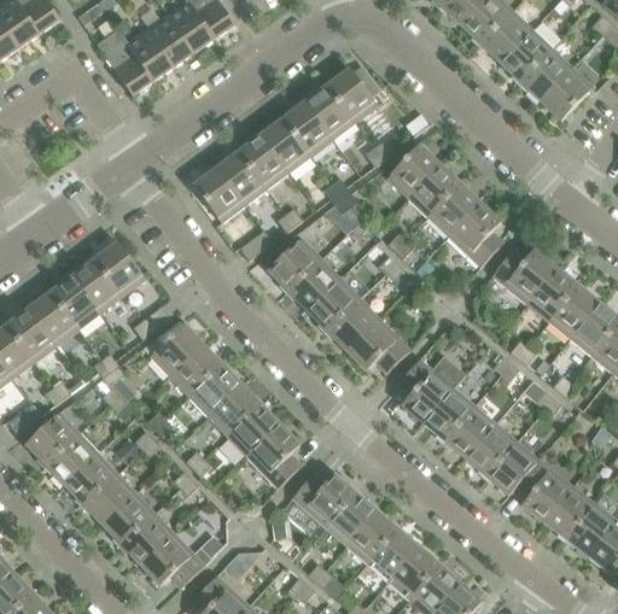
[(0,5),(0,19),(19,48),(40,34),(16,0),(9,0),(0,5)]
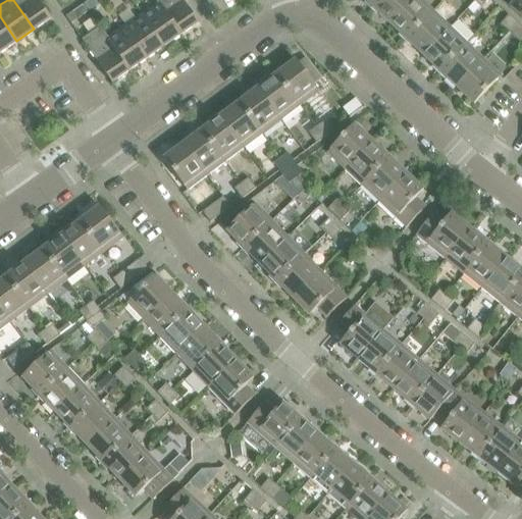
[(51,16),(39,0),(13,0),(34,29),(51,16)]
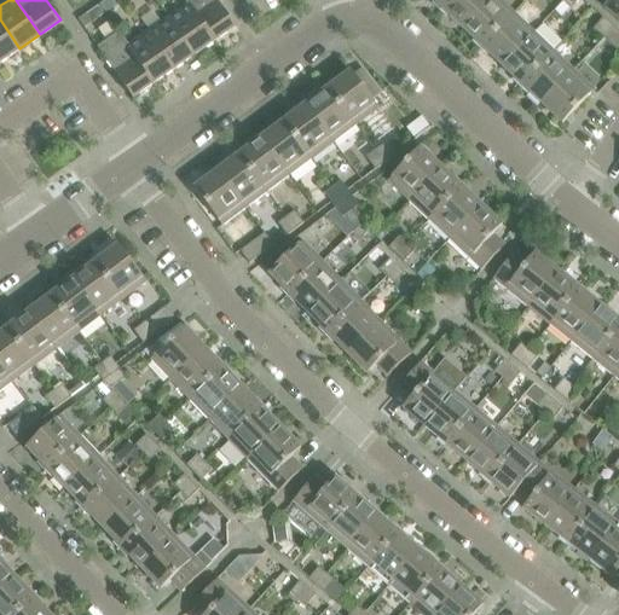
[(102,0),(100,1),(106,10),(116,3),(114,0),(102,0)]
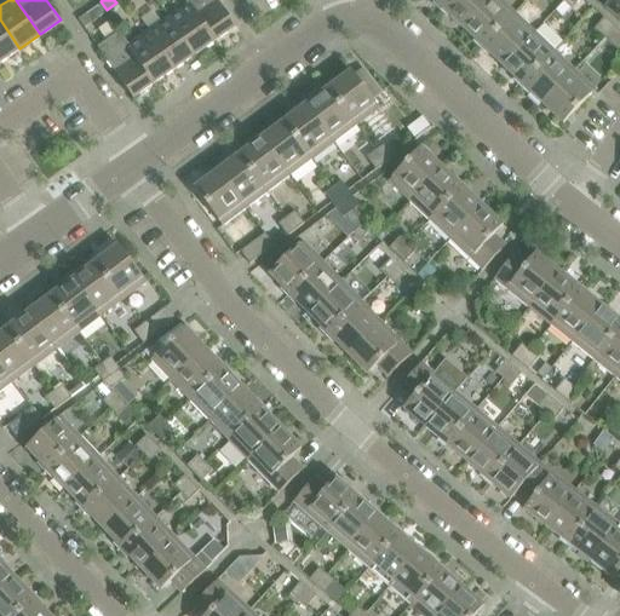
[(168,15),(195,53),(216,39),(188,0),(185,0),(188,3),(168,15)]
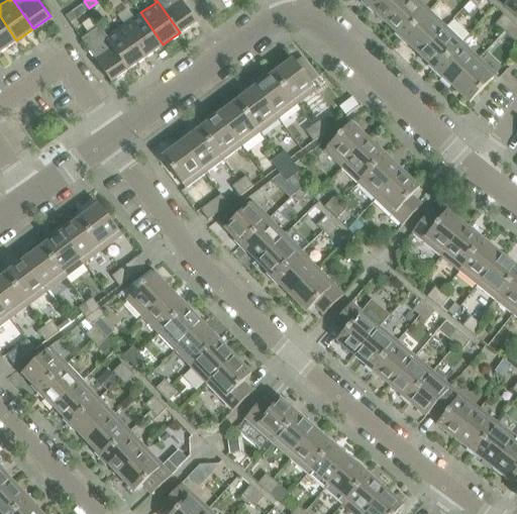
[(197,21),(183,0),(157,0),(180,32),(197,21)]
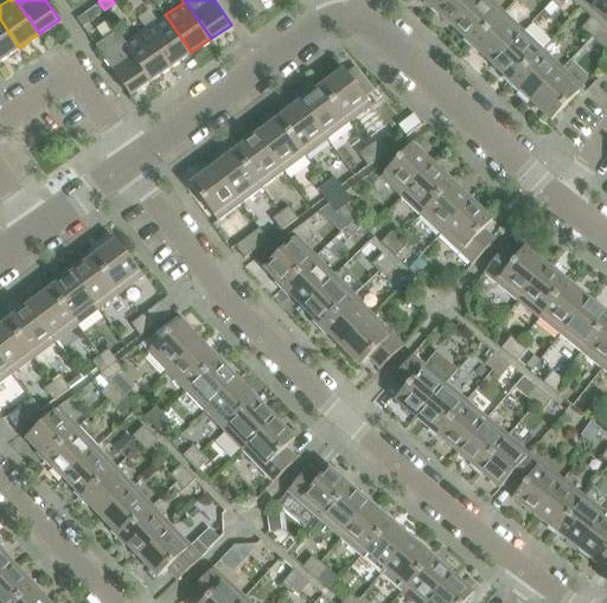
[(438,0),(433,6),(453,25),(475,0),(438,0)]
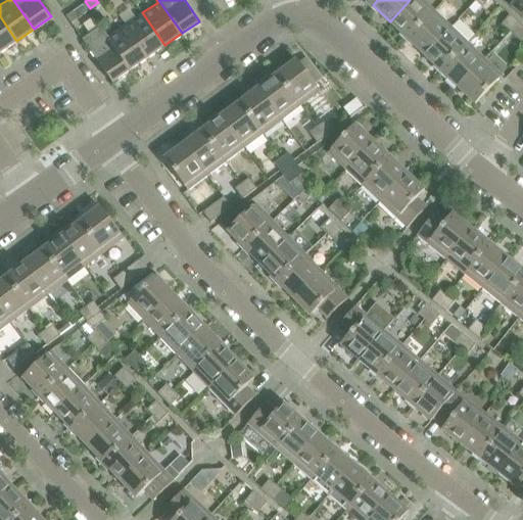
[(407,38),(434,9),(424,0),(410,0),(390,21),(407,38)]
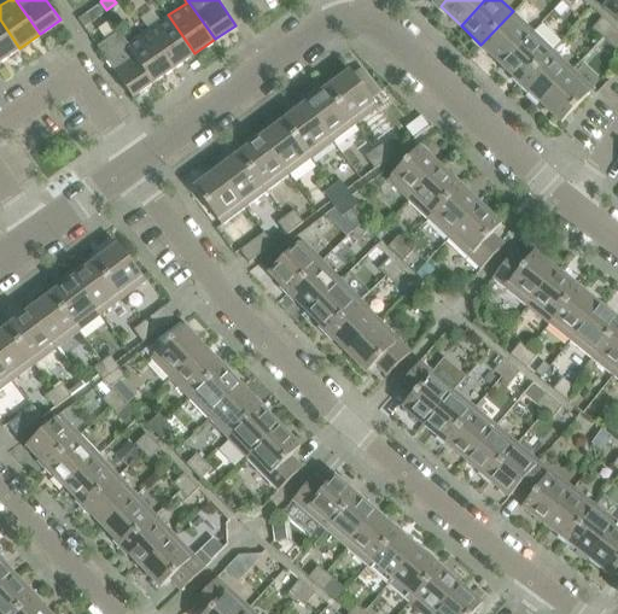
[(608,0),(604,6),(617,18),(617,0),(608,0)]
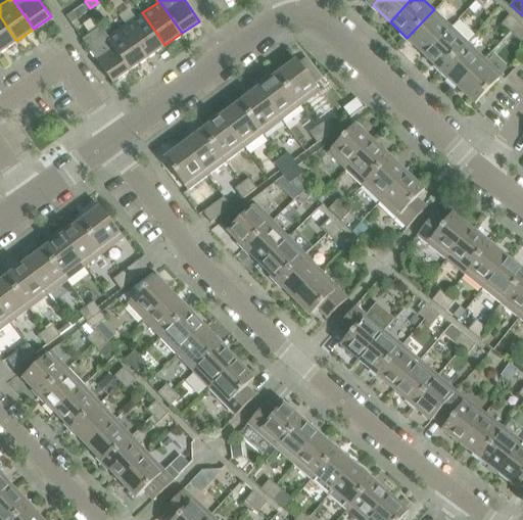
[(84,3),(74,10),(78,17),(89,9),(84,3)]
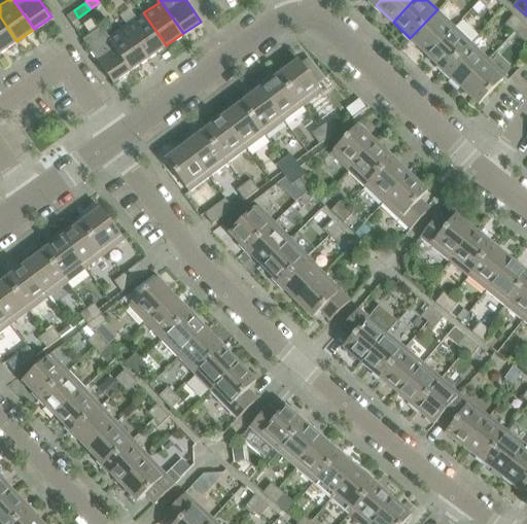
[(437,9),(410,38),(427,55),(454,26),(437,9)]
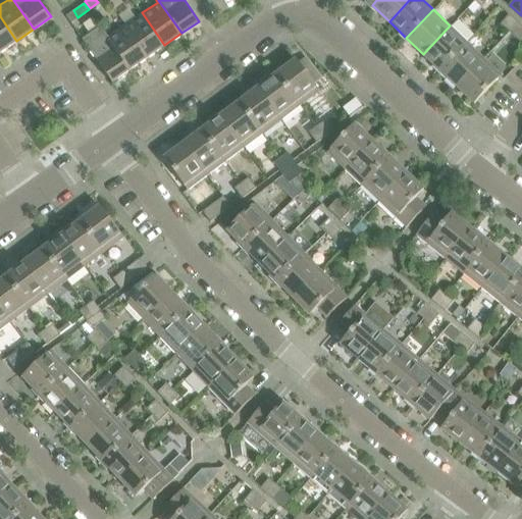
[(124,24),(147,57),(164,45),(142,12),(124,24)]
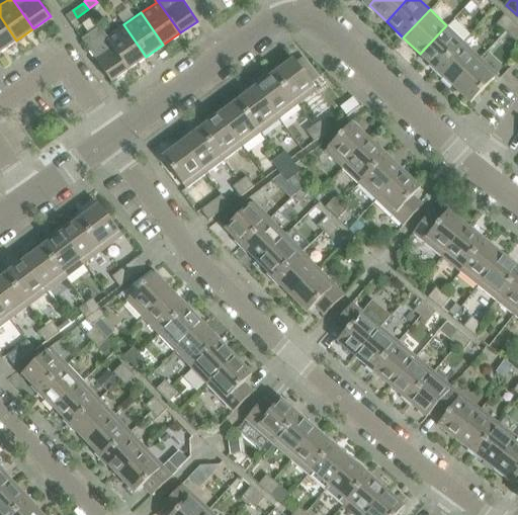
[(503,28),(512,18),(505,12),(497,22),(503,28)]
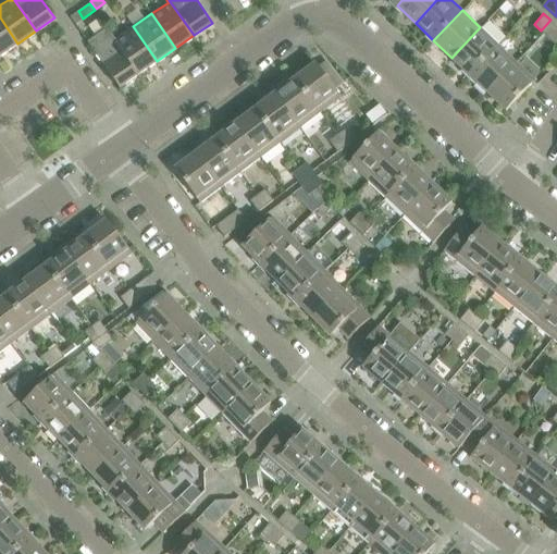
[(0,56),(17,44),(0,17),(0,56)]
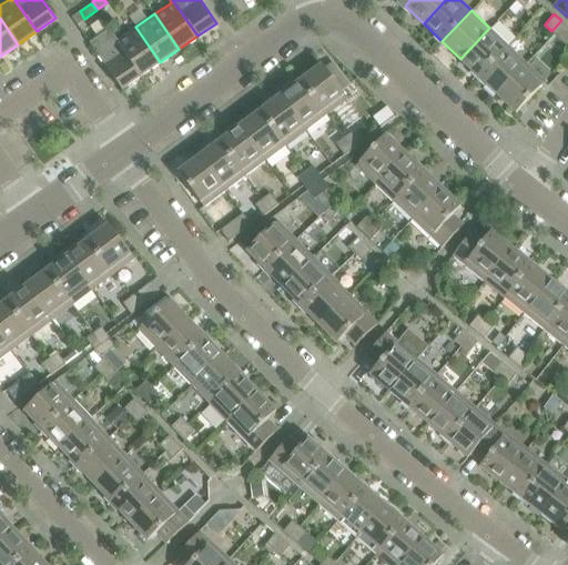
[(567,44),(567,26),(561,20),(551,31),(567,44)]
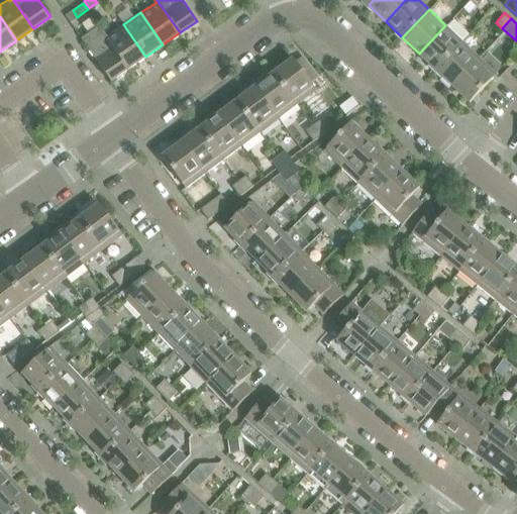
[(99,25),(128,69),(145,57),(123,24),(108,35),(100,24),(99,25)]
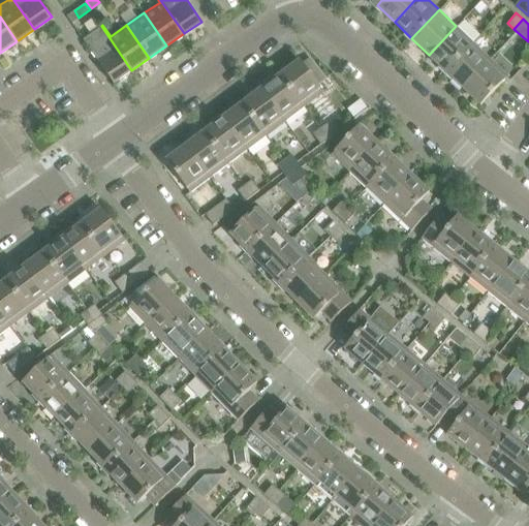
[(84,38),(114,83),(131,70),(101,26),(84,38)]
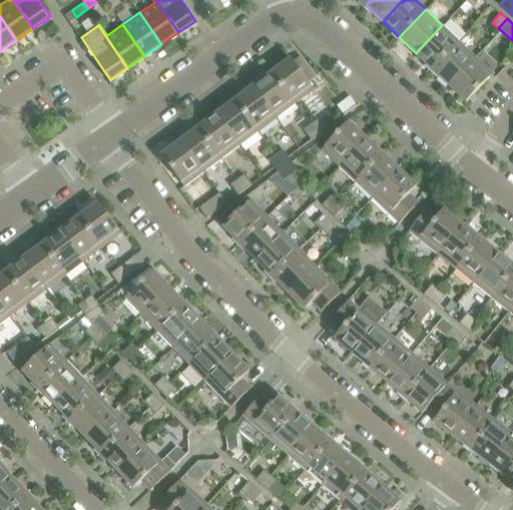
[(432,68),(459,41),(442,25),(416,53),(432,68)]
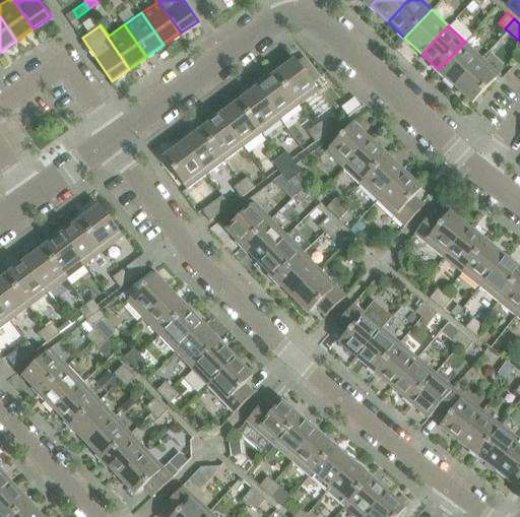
[(465,42),(438,69),(455,85),(481,57),(465,42)]
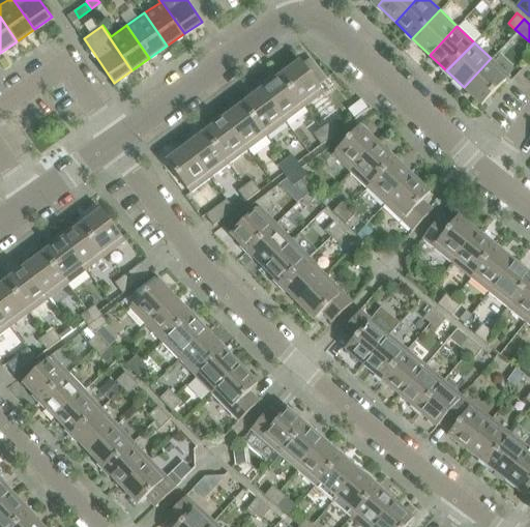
[(491,58),(464,87),(481,105),(509,76),(491,58)]
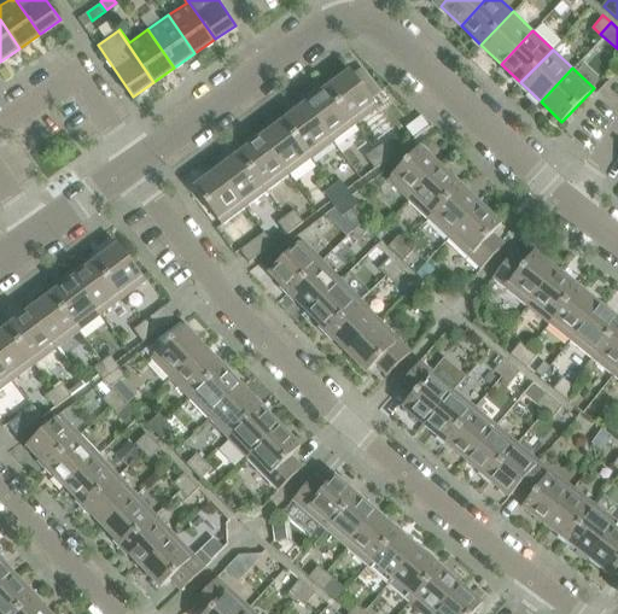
[(327,86),(355,123),(378,105),(350,69),(327,86)]
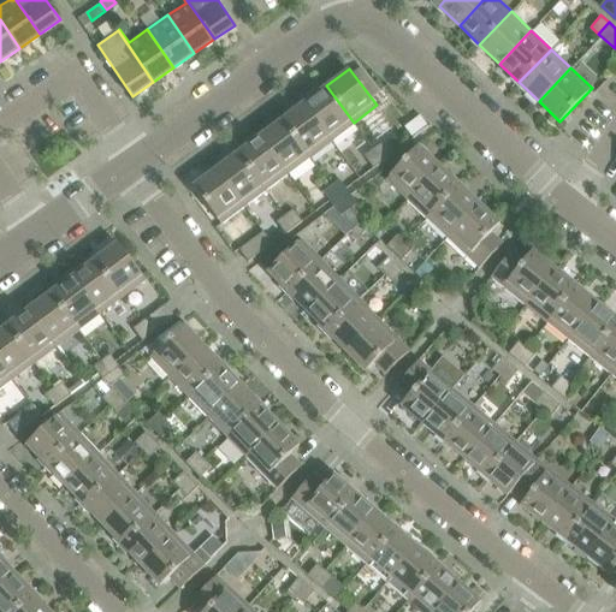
[(366,71),(356,78),(371,97),(385,87),(378,78),(373,82),(366,71)]
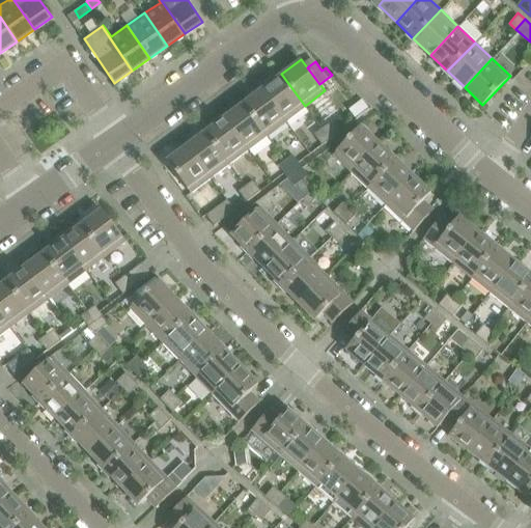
[(262,88),(286,119),(305,106),(281,74),(262,88)]
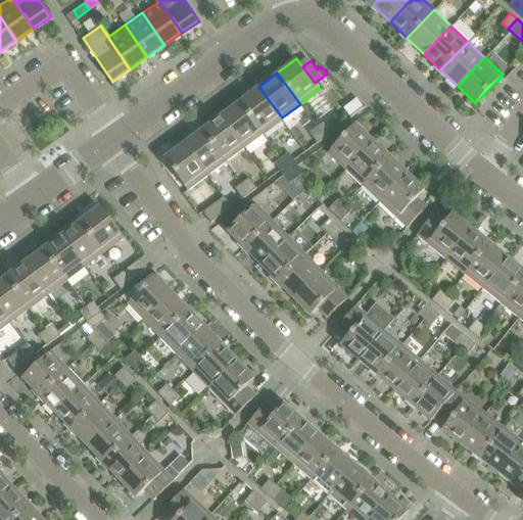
[(282,117),(258,87),(239,100),(264,132),(282,117)]
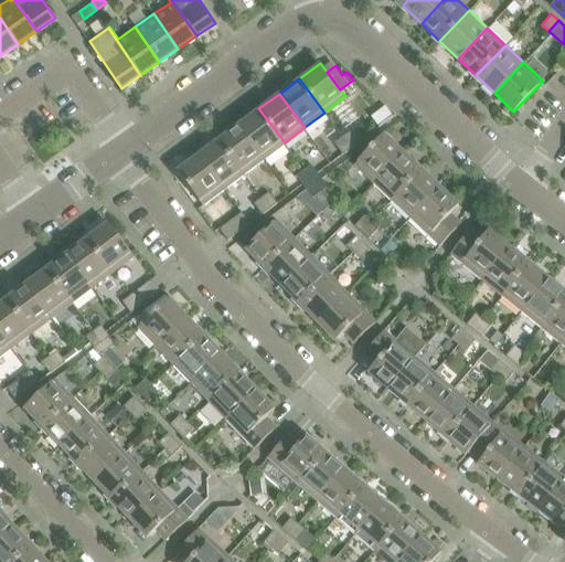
[(238,124),(264,158),(285,142),(258,108),(238,124)]
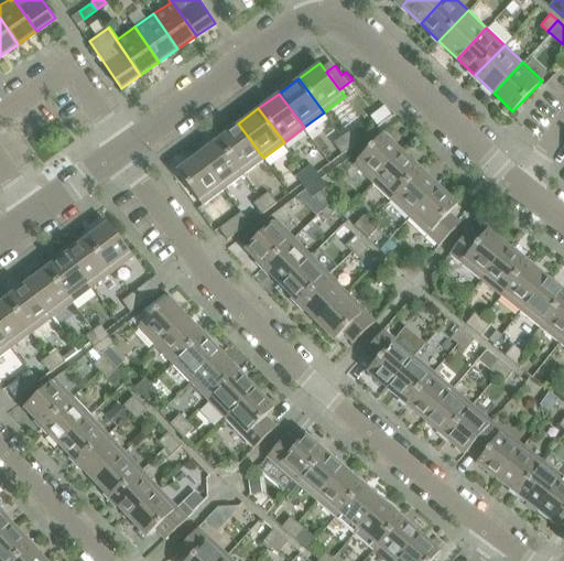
[(263,158),(238,123),(218,139),(243,172),(263,158)]
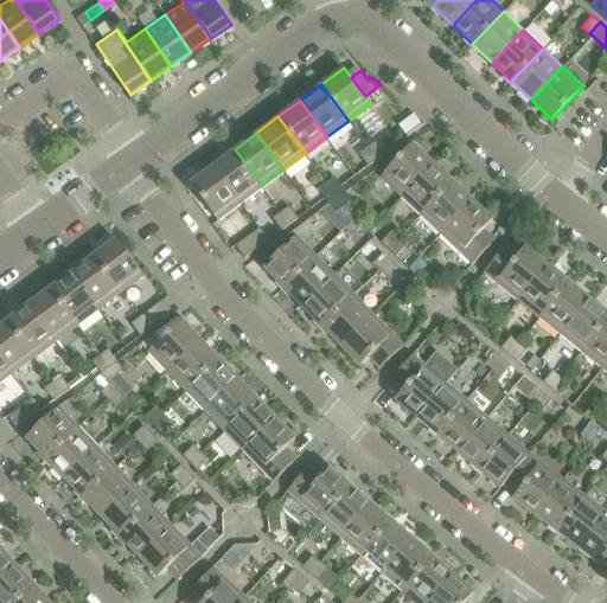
[(368,146),(377,158),(384,152),(376,140),(368,146)]
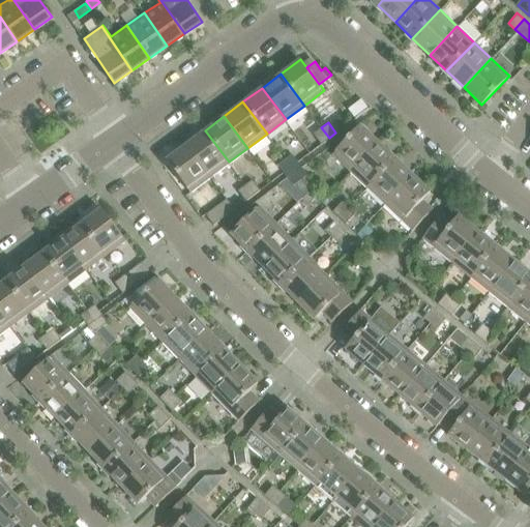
[(351,170),(378,141),(360,124),(333,153),(351,170)]
